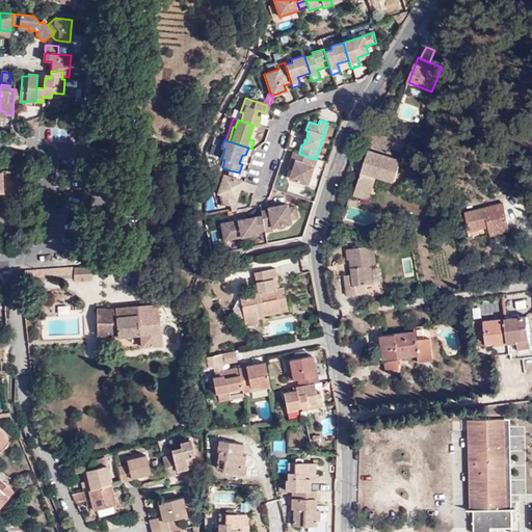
[(401,160),(369,150),(354,194),(369,198),(376,175),(395,181),(401,160)]
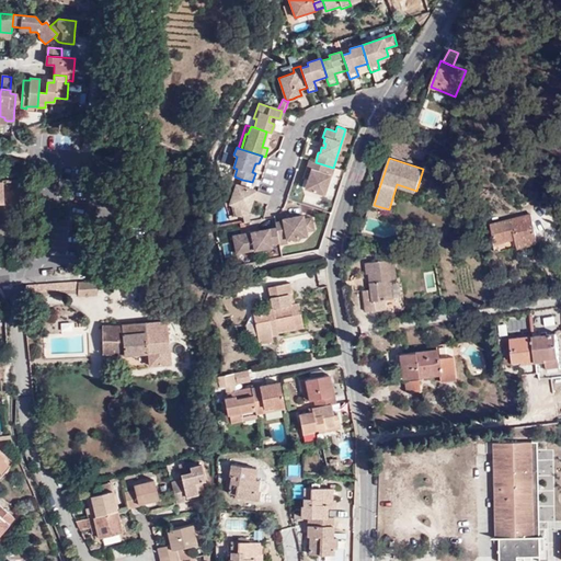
[(332,176),(334,169),(333,168),(316,162),(309,160),(307,168),(311,170),(308,179),(305,187),(324,194),(331,176),(332,176)]
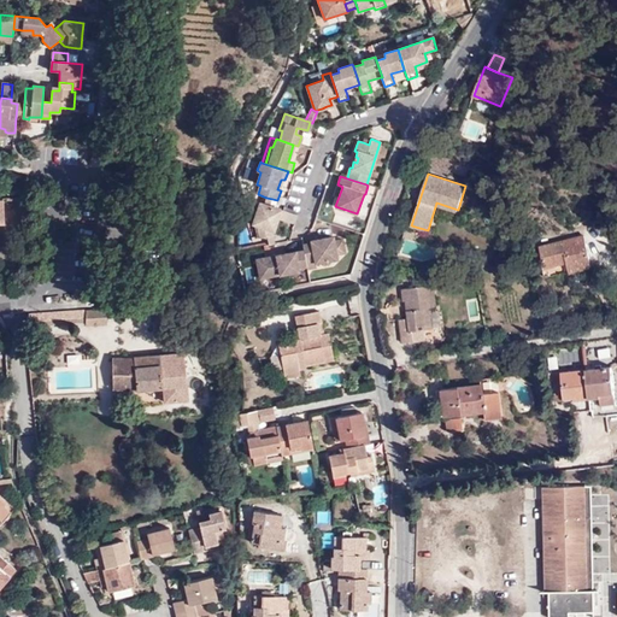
[(16,222),(27,222),(29,197),(19,197),(19,206),(18,206),(16,222)]
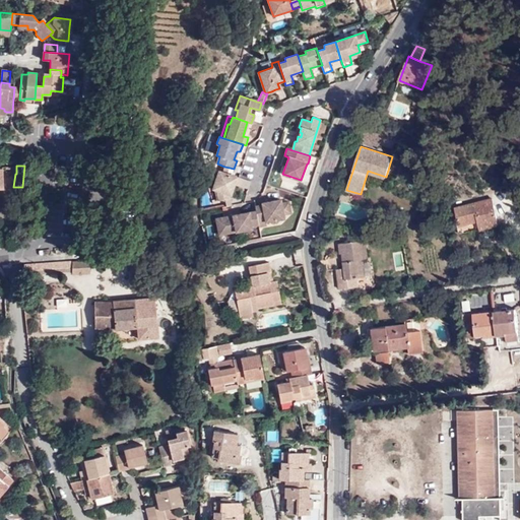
[(218,172),(214,170),(209,187),(214,188),(219,172),(218,172)]
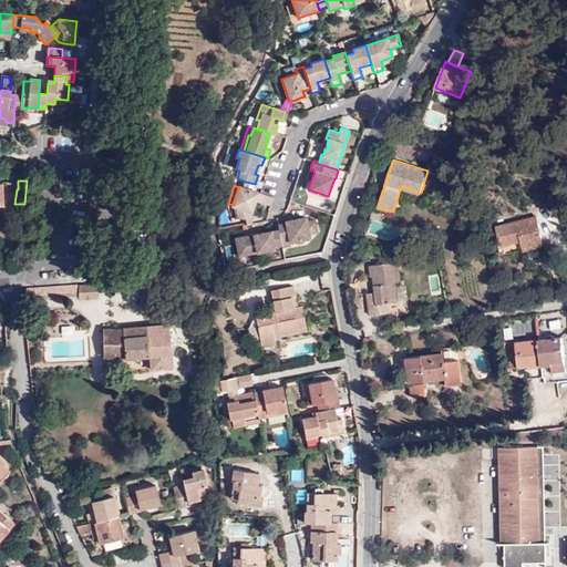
[(265,195),(260,194),(248,189),(247,189),(243,188),(239,187),(234,205),(238,207),(239,218),(245,217),(250,216),(249,212),(253,213),(253,209),(254,209),(250,208),(253,199),(256,200),(261,203),(265,195)]
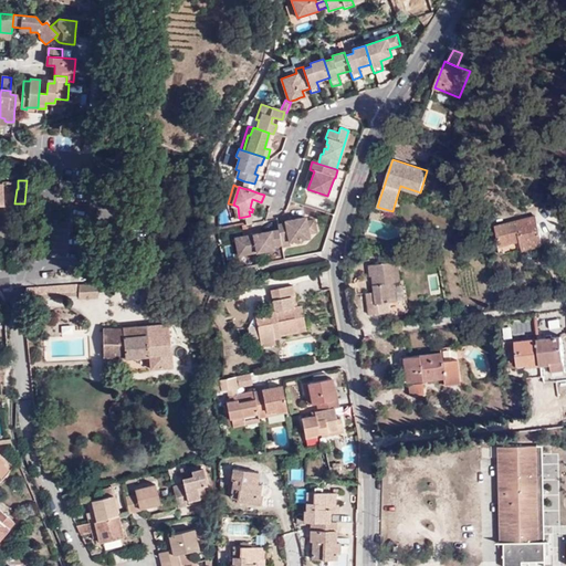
[(373,210),(370,218),(379,220),(381,213),(373,210)]
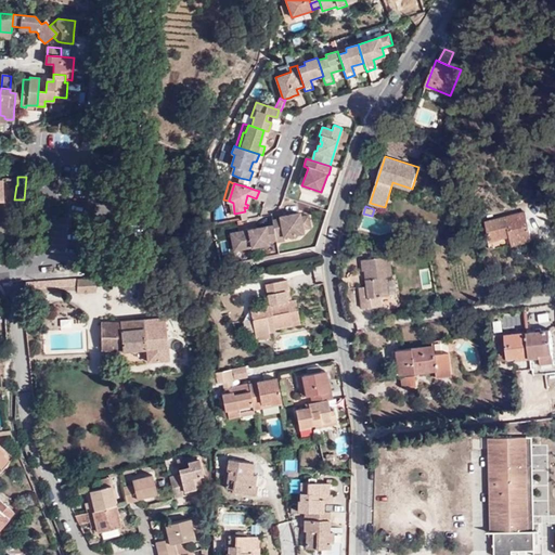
[(490,248),(513,244),(513,245),(532,241),(531,237),(525,211),(487,220),(490,237),(488,239),(490,248)]
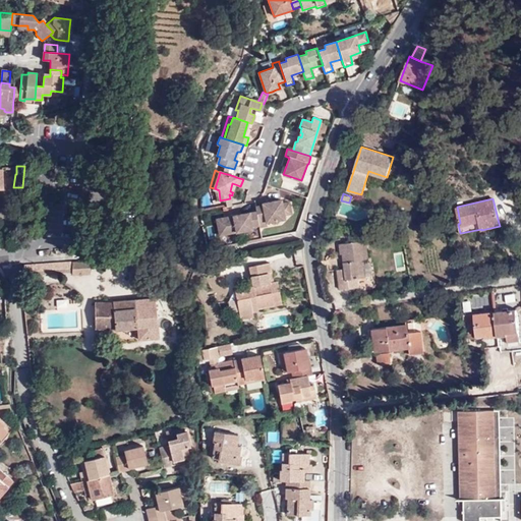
[(258,226),(259,227),(267,226),(267,222),(285,219),(284,215),(291,214),(289,203),(282,204),(281,199),(272,201),(273,205),(270,205),(269,201),(263,204),(263,206),(255,207),(256,212),(258,226)]
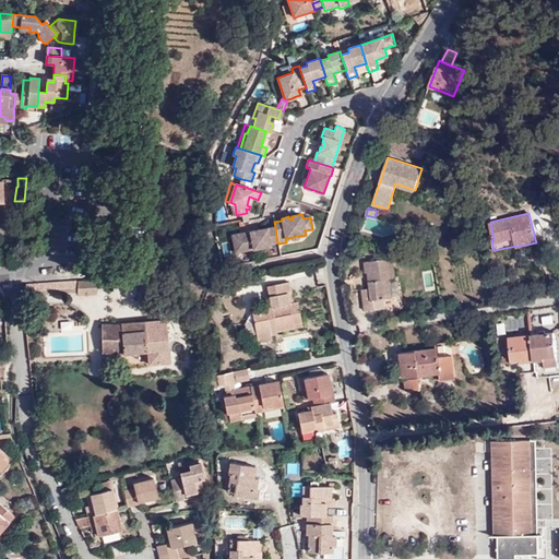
[(271,244),(277,242),(275,227),(259,230),(259,233),(254,234),(254,230),(233,235),(236,252),(271,247),(271,244)]
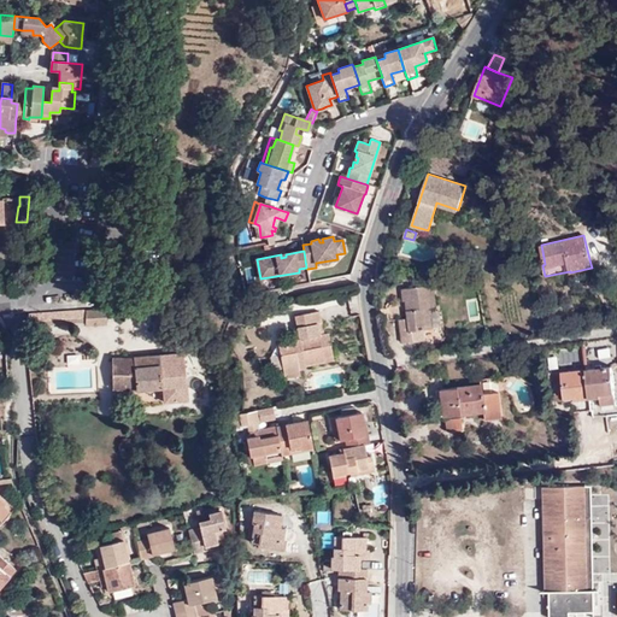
[(403,341),(412,340),(410,331),(423,329),(433,327),(429,307),(434,306),(429,283),(399,289),(401,300),(405,300),(409,317),(399,318),(403,341)]
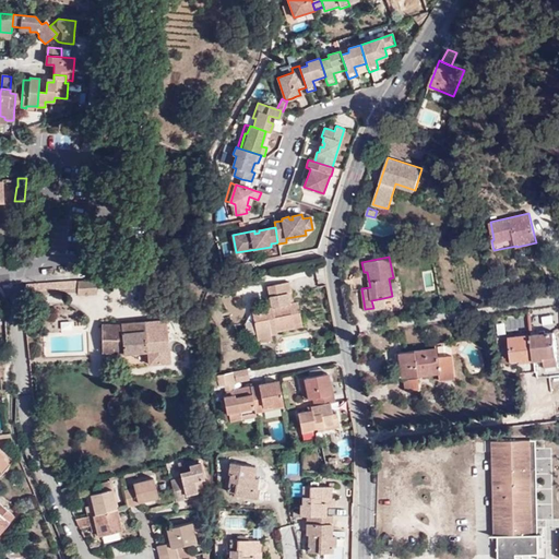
[(431,262),(409,264),(412,290),(433,288),(431,262)]
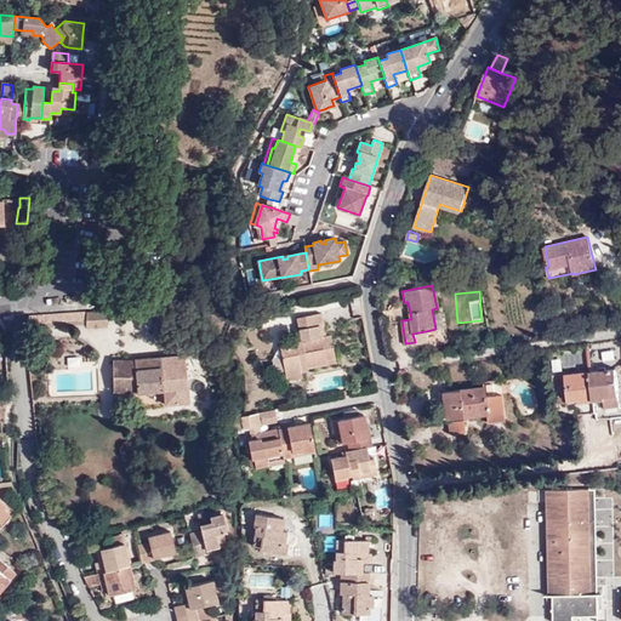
[(268,320),(265,305),(245,309),(249,324),(268,320)]
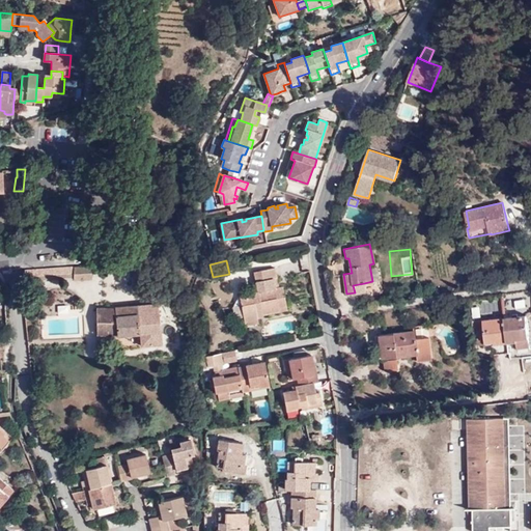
[(75,266),(25,270),(26,281),(74,277),(75,266)]
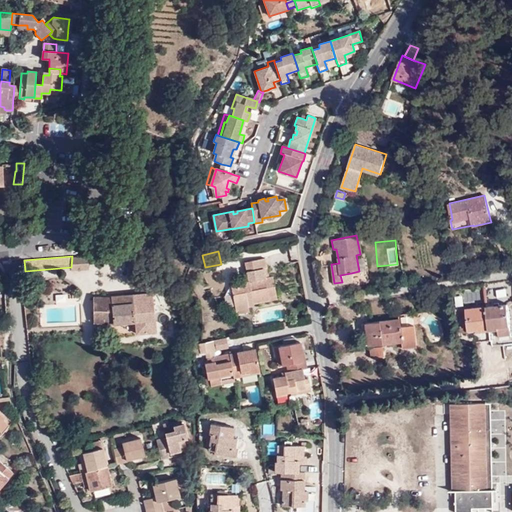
[(89,261),(85,256),(72,256),(71,267),(71,270),(89,269),(89,261)]
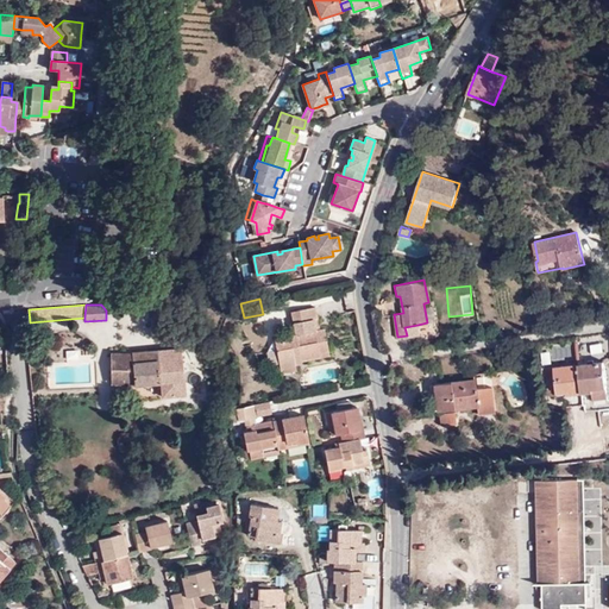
[(319,319),(316,307),(292,312),(293,322),(319,319)]
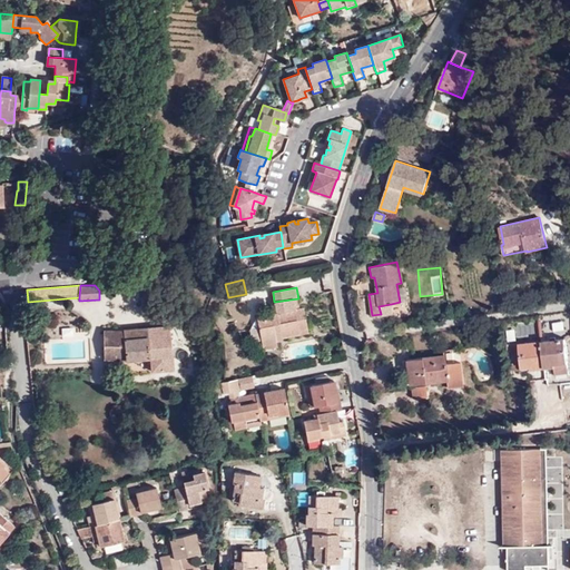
[(379,306),(381,314),(393,312),(391,304),(379,306)]
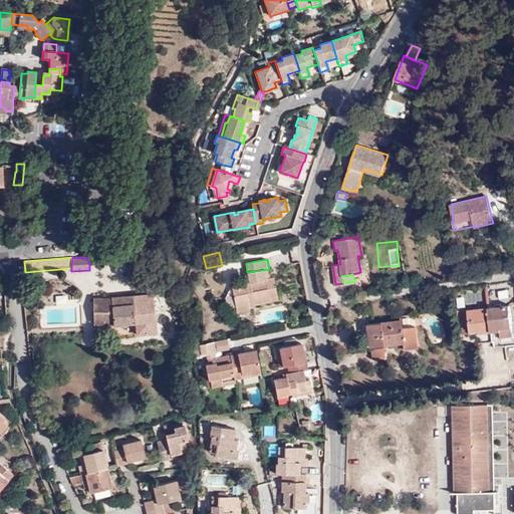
[(237,310),(249,308),(248,299),(253,299),(254,305),(270,302),(270,299),(277,297),(274,277),(258,280),(258,283),(251,285),(250,281),(232,284),(237,310)]
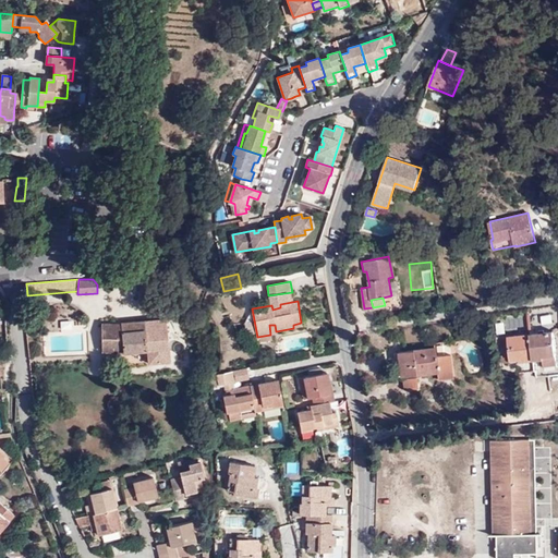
[(245,320),(247,332),(255,331),(253,319),(245,320)]
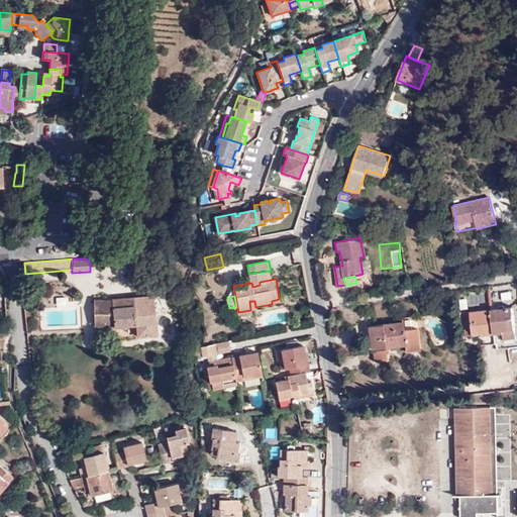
[(112,301),(95,300),(95,325),(136,325),(133,299),(112,299),(112,301)]
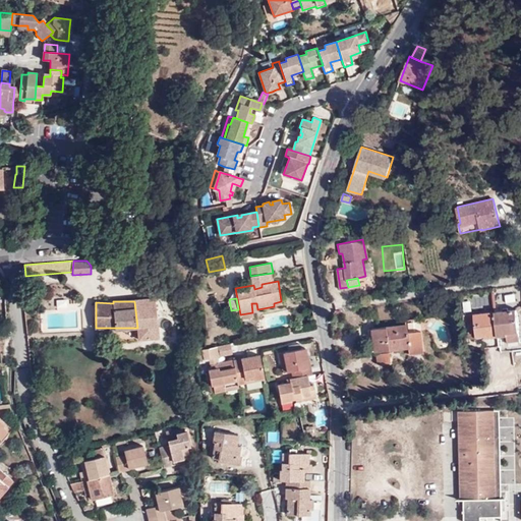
[(495,311),(498,336),(507,335),(509,335),(509,332),(519,331),(517,308),(495,311)]
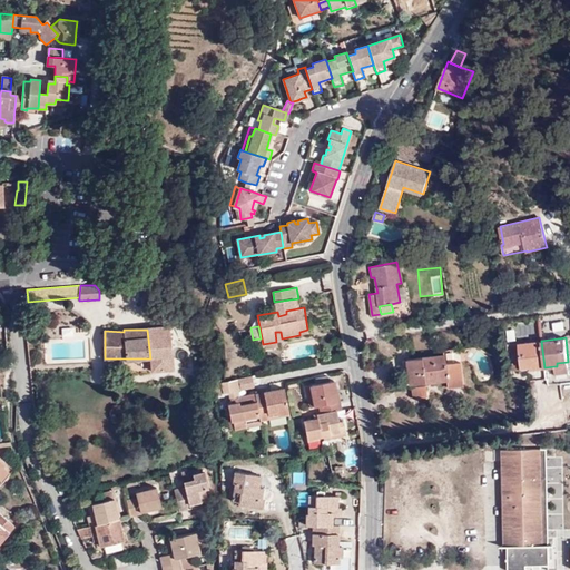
[(533,369),(544,367),(541,341),(519,343),(521,367),(533,366),(533,369)]
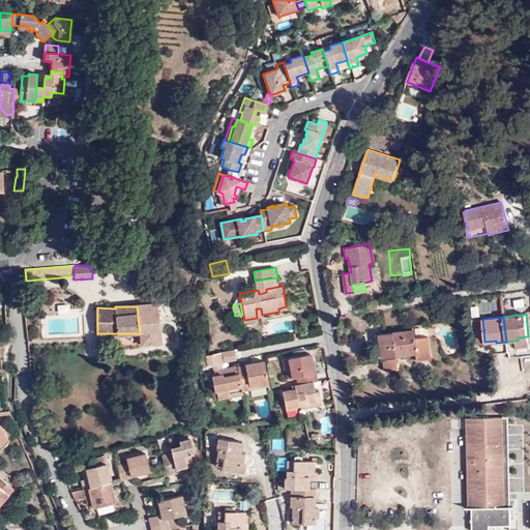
[(377,334),(378,347),(383,347),(384,356),(394,354),(394,351),(406,350),(406,353),(416,352),(417,360),(431,358),(428,336),(414,339),(413,328),(377,334)]
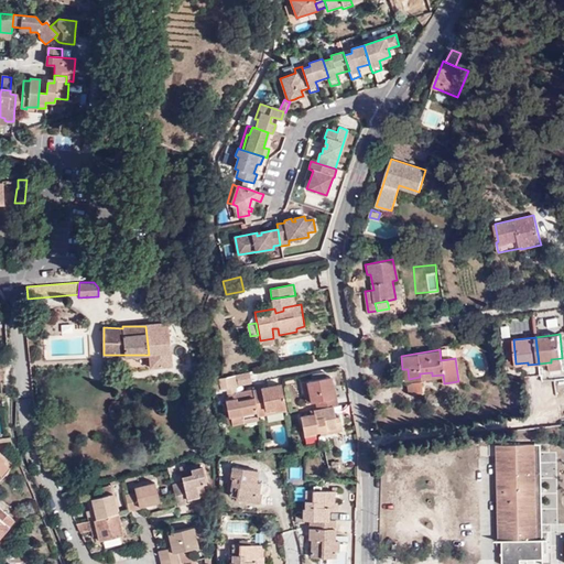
[(563,370),(562,358),(551,359),(551,362),(549,362),(550,372),(563,370)]
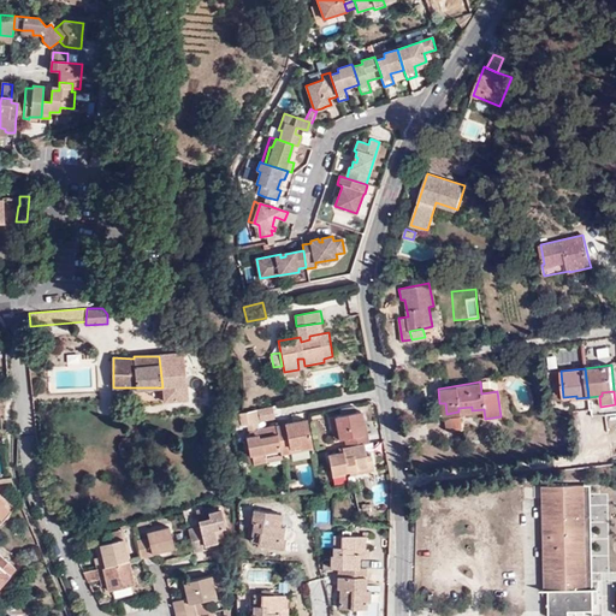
[(365,445),(368,444),(366,434),(361,436),(359,426),(362,426),(361,413),(355,414),(354,408),(341,410),(342,416),(330,419),(332,431),(337,430),(339,440),(344,439),(347,449),(365,445)]
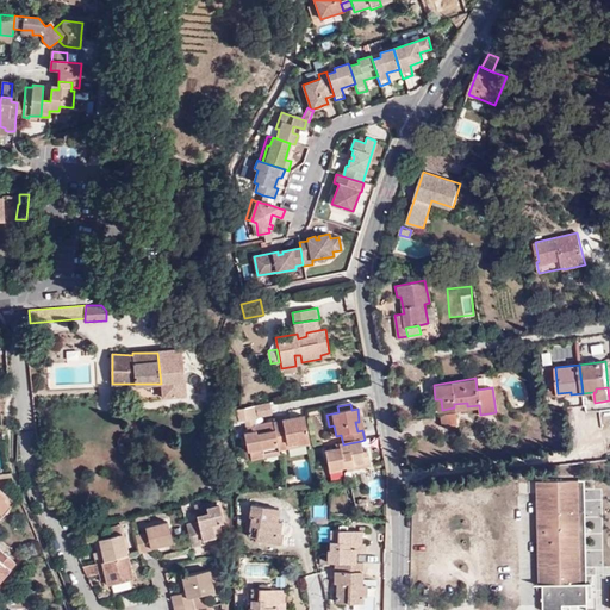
[(262,417),(261,405),(242,408),(243,421),(246,419),(254,418),(262,417)]
